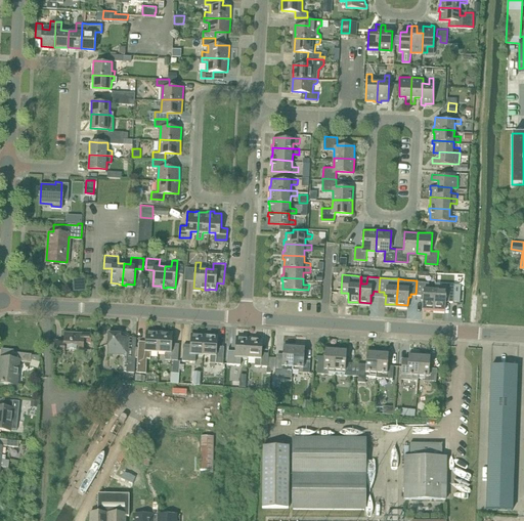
[(435,288),(434,288),(435,284),(429,284),(429,280),(417,280),(416,294),(422,295),(421,298),(424,298),(423,306),(434,307),(435,288)]
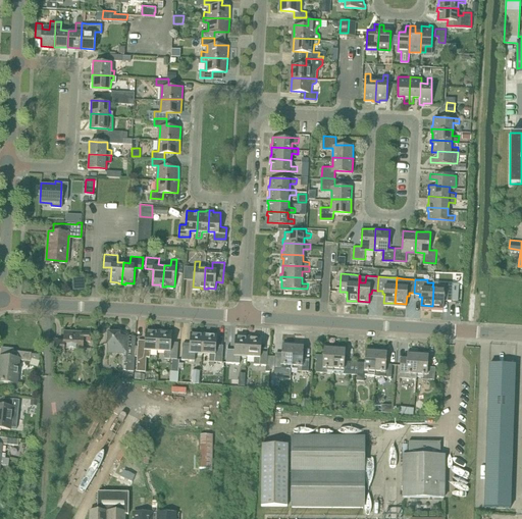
[(439,288),(433,287),(432,306),(444,307),(445,299),(452,299),(453,281),(440,280),(439,288)]
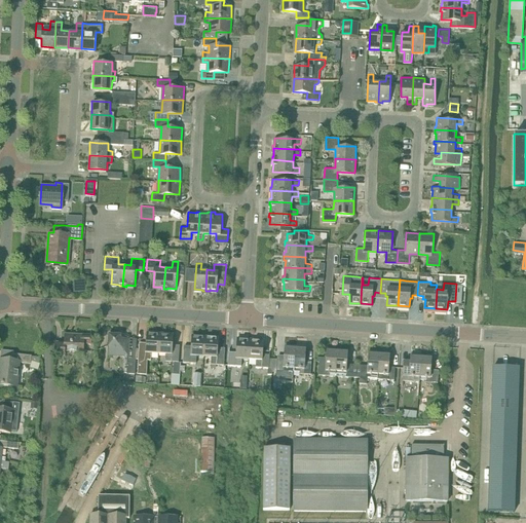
[(147,331),(146,342),(139,341),(138,373),(147,374),(148,360),(151,360),(151,352),(158,352),(160,332),(147,331)]
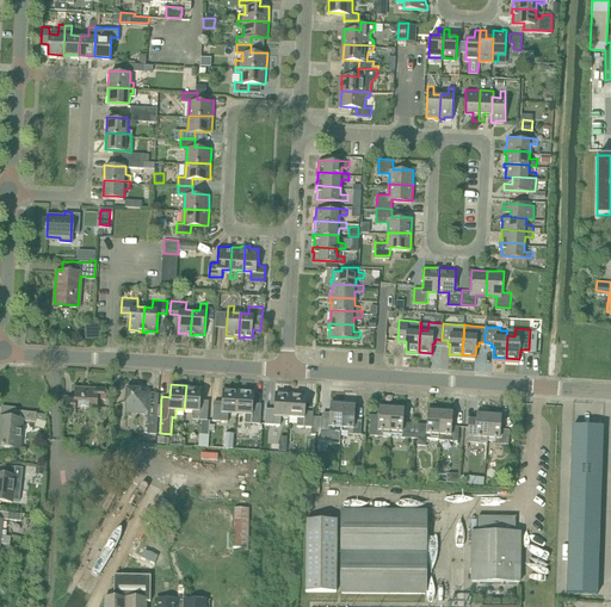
[(74,409),(74,406),(96,407),(97,396),(104,396),(105,386),(75,385),(74,395),(63,395),(62,410),(69,410),(71,409),(74,409)]
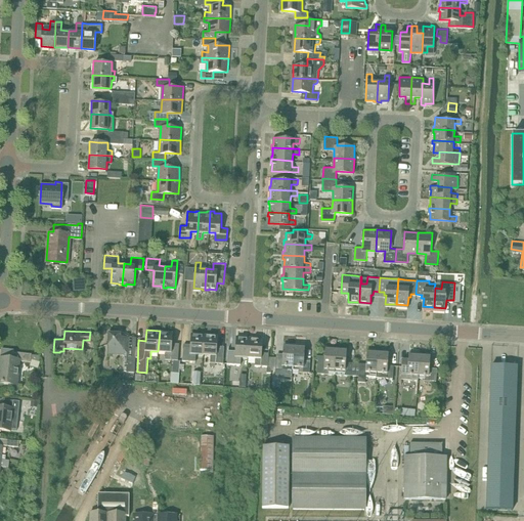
[(173,332),(160,331),(158,351),(166,351),(165,358),(178,358),(179,343),(178,343),(178,346),(172,345),(173,332)]
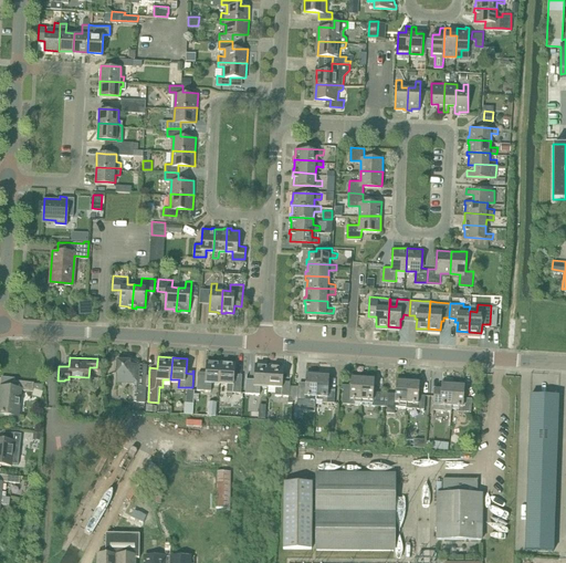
[(145,400),(147,364),(130,363),(130,360),(117,358),(116,381),(135,382),(134,400),(145,400)]
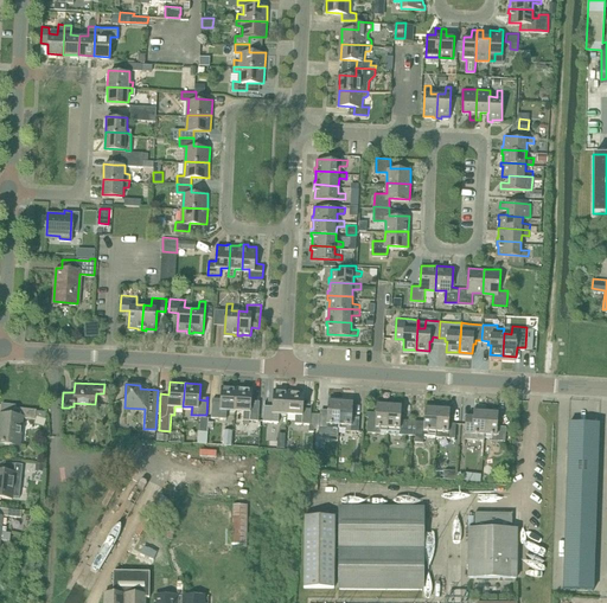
[(235,410),(237,385),(222,385),(221,401),(212,401),(213,397),(212,397),(211,416),(227,417),(227,409),(235,410)]
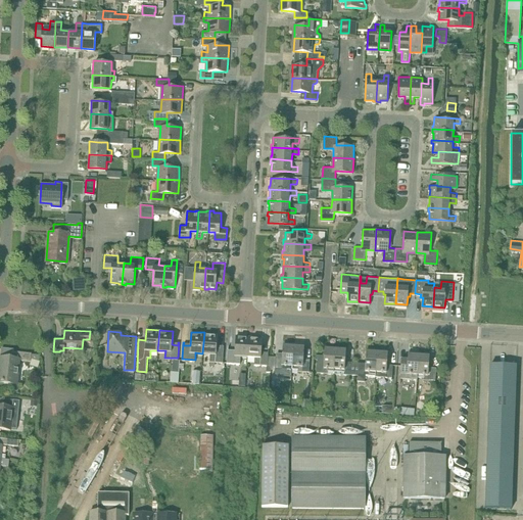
[(218,333),(204,332),(202,353),(210,353),(209,360),(223,361),(224,344),(223,344),(223,347),(217,347),(218,333)]
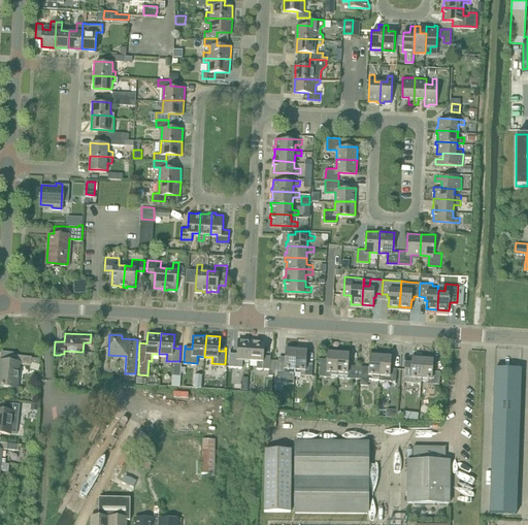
[(251,359),(252,338),(238,337),(237,352),(231,352),(231,348),(230,348),(229,364),(242,365),(243,359),(251,359)]
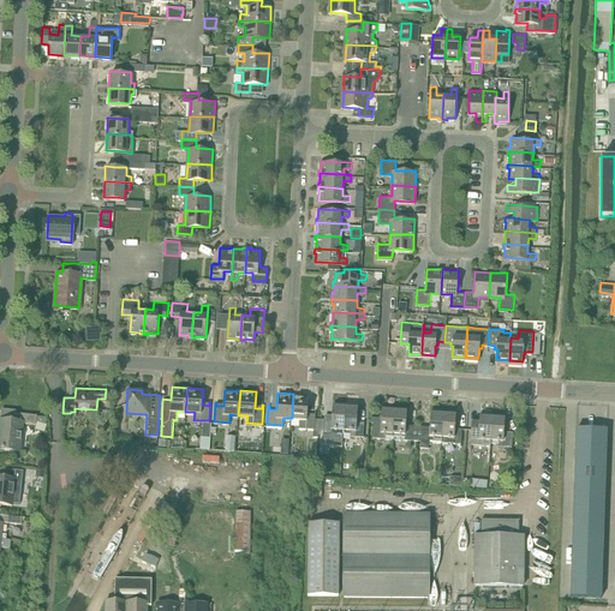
[(321,418),(316,417),(316,408),(315,408),(315,412),(308,412),(309,395),(293,394),(292,418),(300,419),(299,426),(314,427),(314,435),(318,436),(320,432),(321,418)]
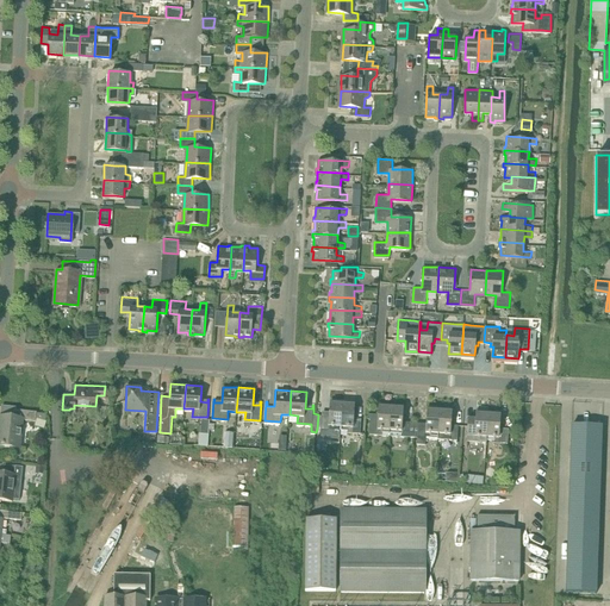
[(329,414),(323,414),(318,414),(317,429),(340,430),(340,425),(341,425),(342,403),(330,401),(329,414)]
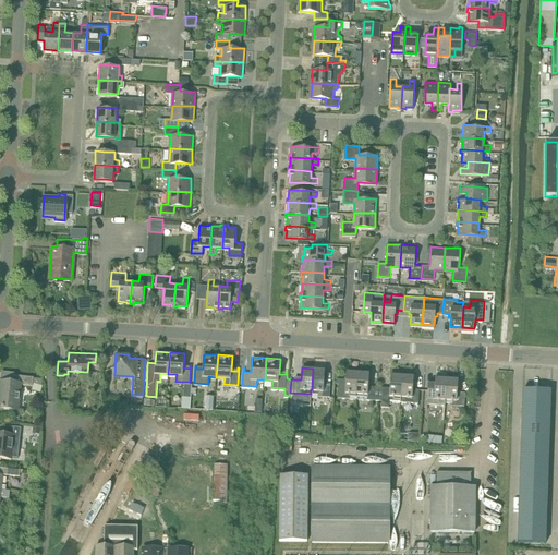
[(356,397),(359,368),(347,368),(346,383),(339,382),(338,396),(356,397)]
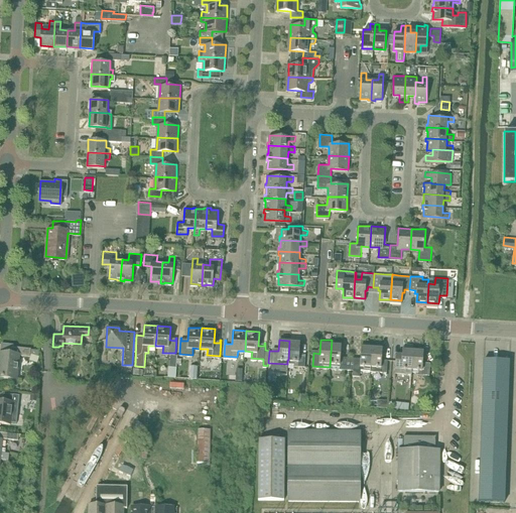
[(330,367),(336,367),(346,368),(350,368),(351,356),(342,355),(343,341),(332,340),(330,367)]
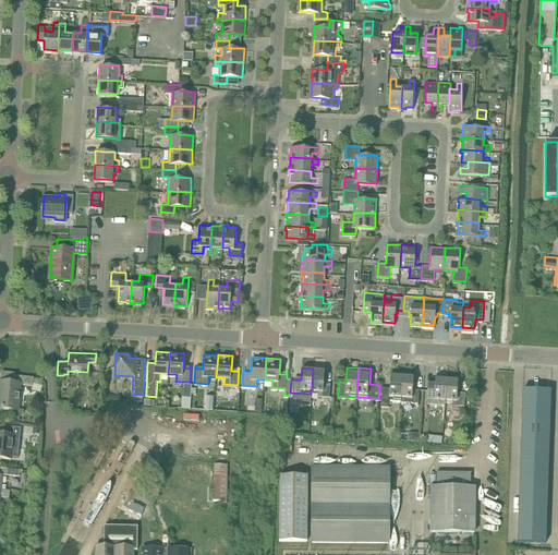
[(324,381),(325,370),(313,369),(312,389),(318,389),(318,394),(329,395),(330,382),(324,381)]
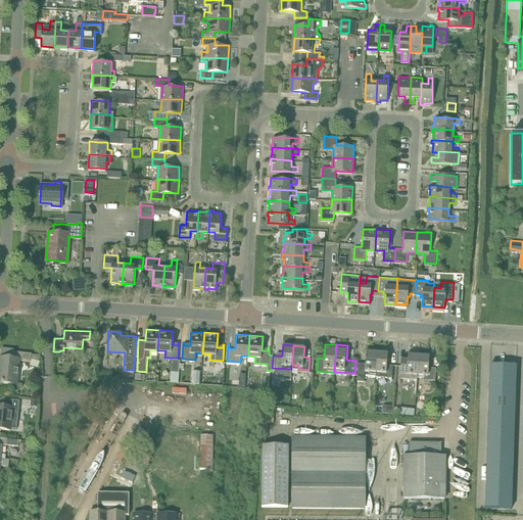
[(367,346),(366,361),(360,361),(355,361),(354,373),(357,373),(357,379),(365,380),(366,374),(376,375),(378,347),(367,346)]
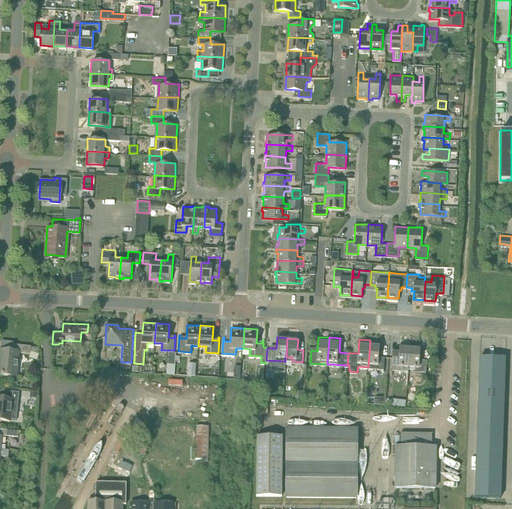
[(379,355),(380,341),(370,340),(368,367),(384,368),(385,355),(379,355)]
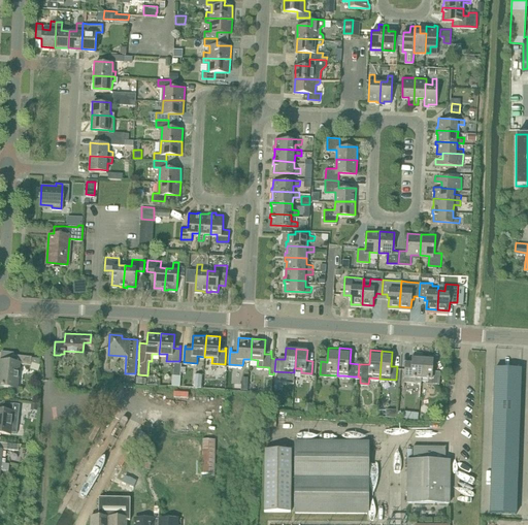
[(30,363),(31,355),(11,353),(10,360),(0,359),(0,385),(17,387),(19,362),(30,363)]
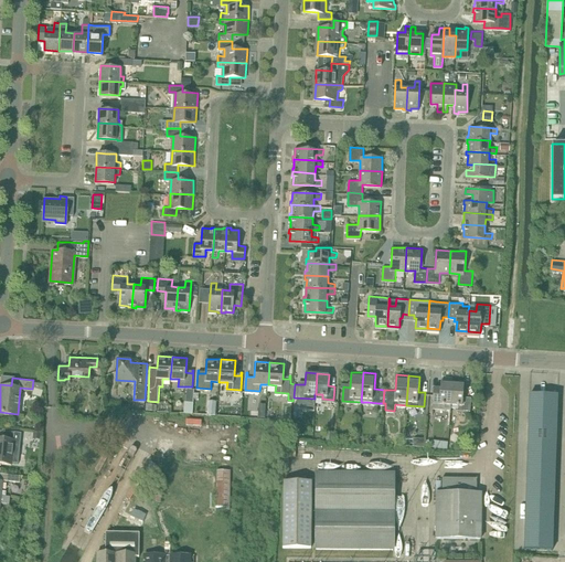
[(435,385),(433,407),(451,409),(451,406),(452,379),(441,378),(440,385),(435,385)]
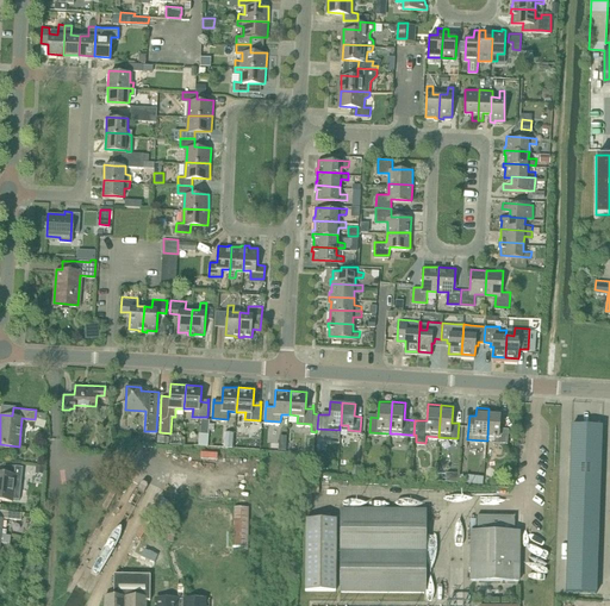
[(502,410),(489,408),(487,438),(489,438),(495,438),(495,441),(508,442),(509,428),(500,426),(502,410)]
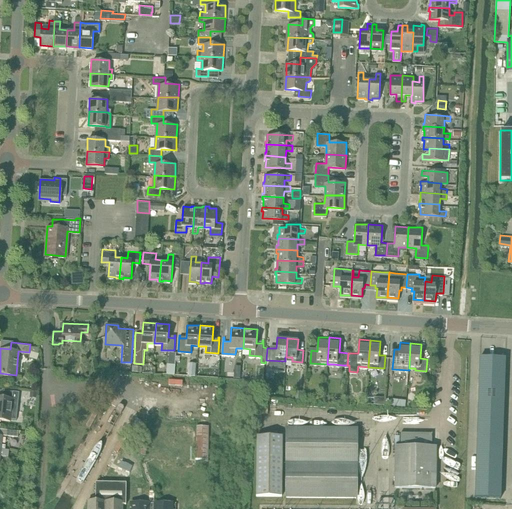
[(39,352),(39,346),(30,344),(29,352),(28,356),(36,358),(39,352)]
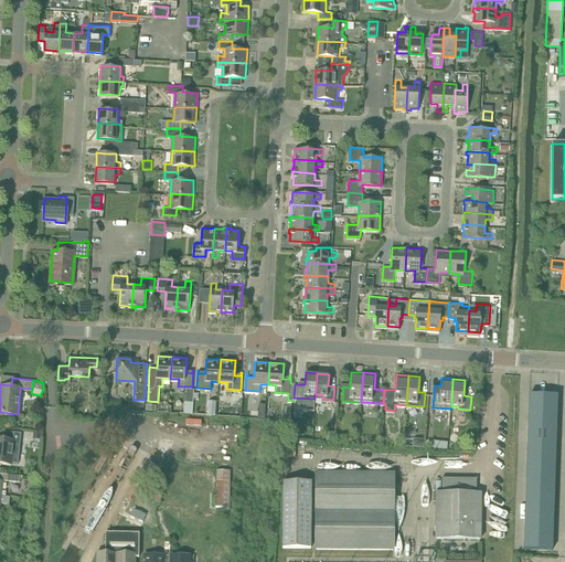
[(557,393),(530,392),(524,547),(552,548),(557,393)]
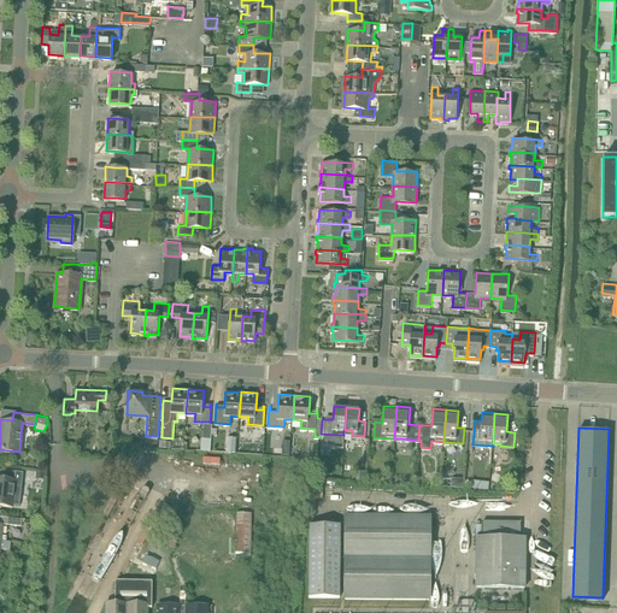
[(195,448),(210,448),(211,437),(201,436),(200,443),(197,443),(195,448)]
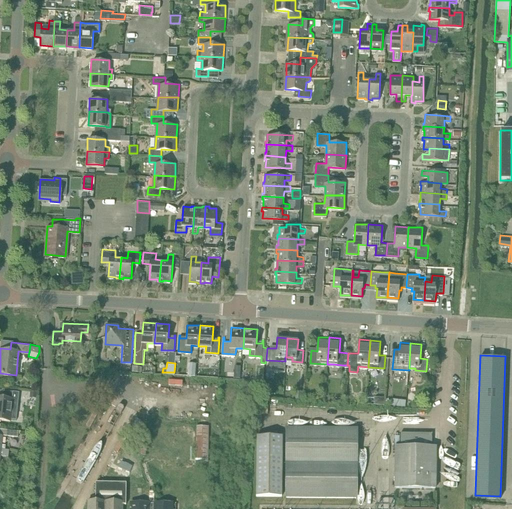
[(15,418),(18,391),(3,389),(2,397),(0,396),(0,417),(9,419),(10,417),(15,418)]
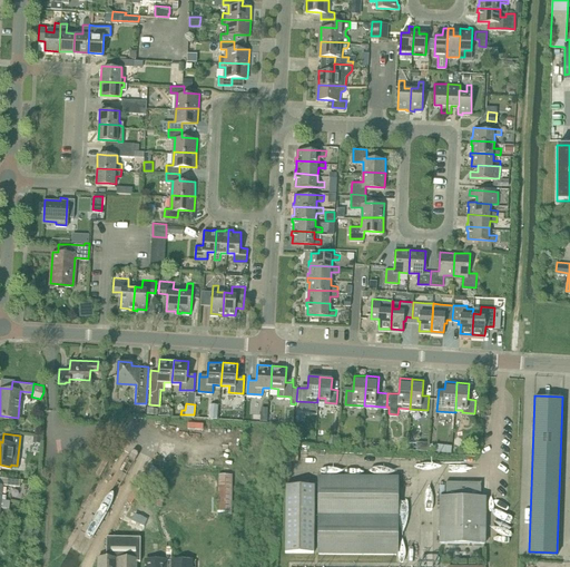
[(108,449),(95,472),(100,475),(112,451),(108,449)]
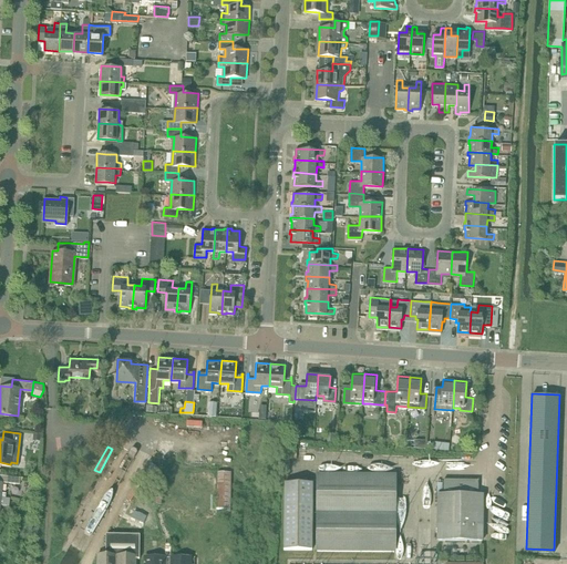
[(133,457),(137,450),(136,448),(133,447),(131,447),(127,453),(133,457)]
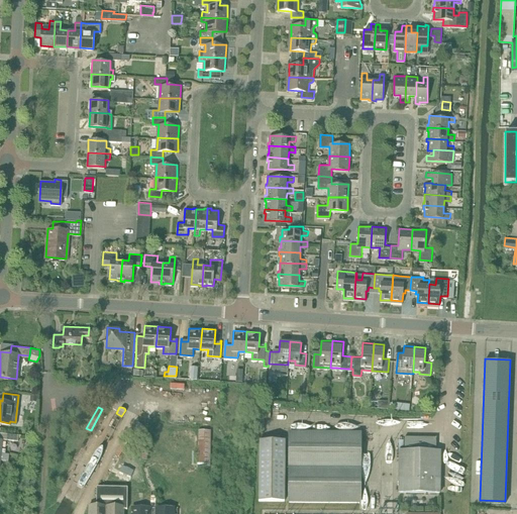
[(197,465),(210,466),(210,428),(197,428),(197,465)]
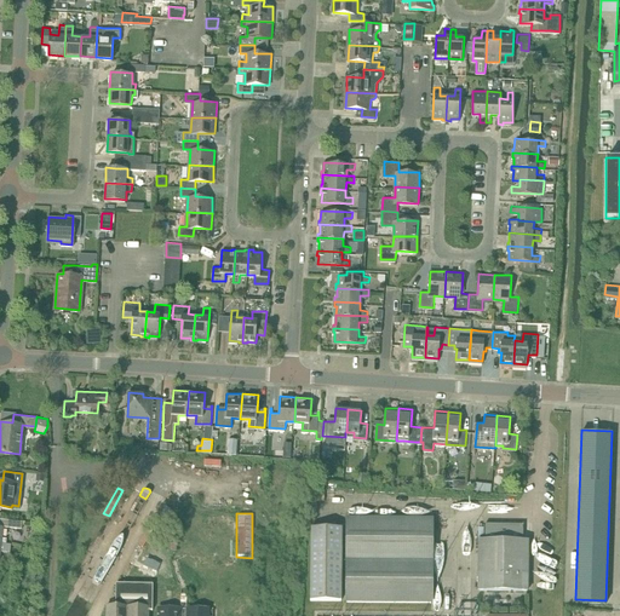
[(346,516),(345,599),(434,600),(432,516),(346,516)]
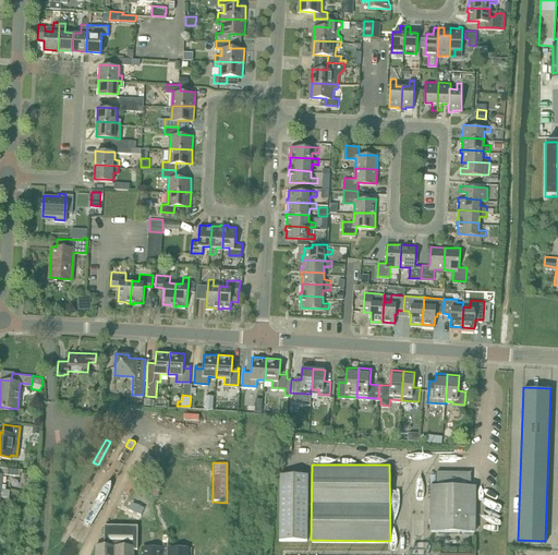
[(2,473),(4,472),(19,474),(20,468),(0,466),(0,487),(1,487),(5,487),(5,483),(1,483),(2,473)]
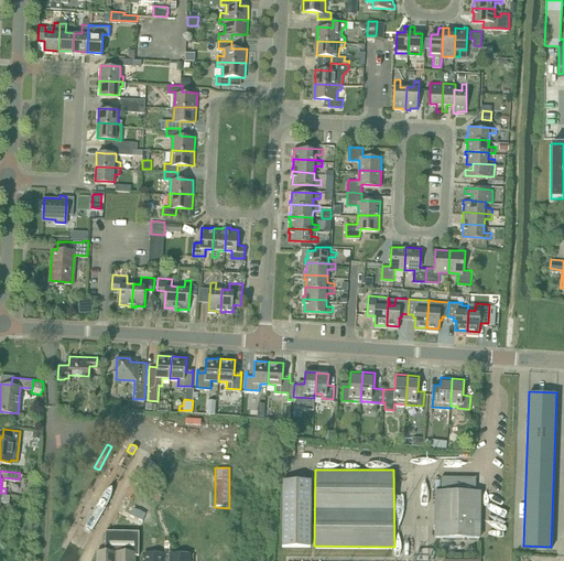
[(480,537),(480,492),(476,491),(476,476),(441,475),(441,491),(436,491),(436,536),(480,537)]
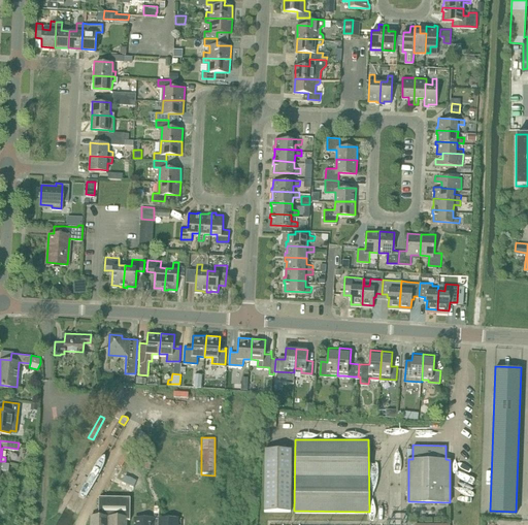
[(291,448),(265,447),(263,509),(290,510),(291,448)]
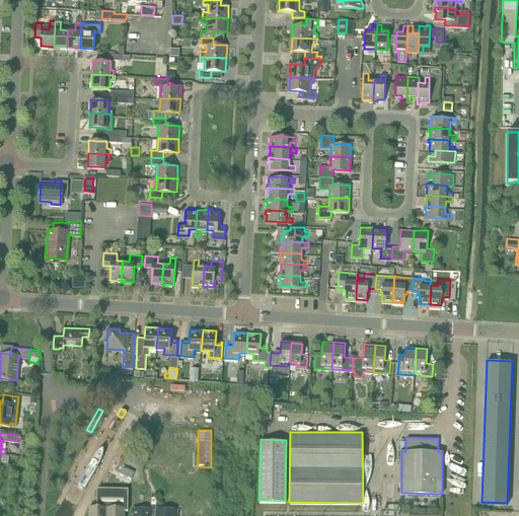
[(124,515),(124,510),(127,510),(128,488),(96,488),(96,507),(88,507),(87,515),(175,515),(175,509),(132,508),(132,515),(124,515)]
